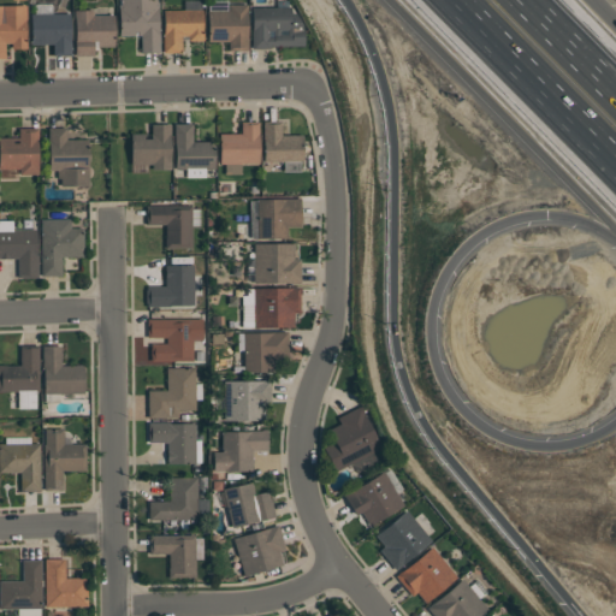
[(158,0),(159,51),(141,52),(141,34),(137,35),(137,31),(134,31),(134,35),(119,35),(118,0),(158,0)]
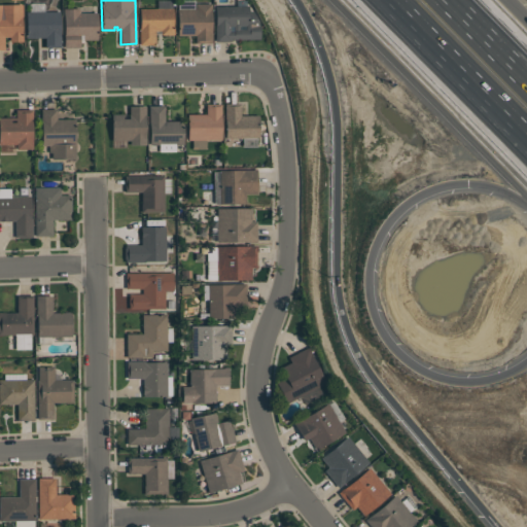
[(140,8),(157,7),(156,0),(172,0),(172,7),(173,7),(173,19),(173,27),(174,27),(174,34),(161,34),(161,30),(154,30),(155,44),(139,44),(139,30),(140,30),(140,8)]
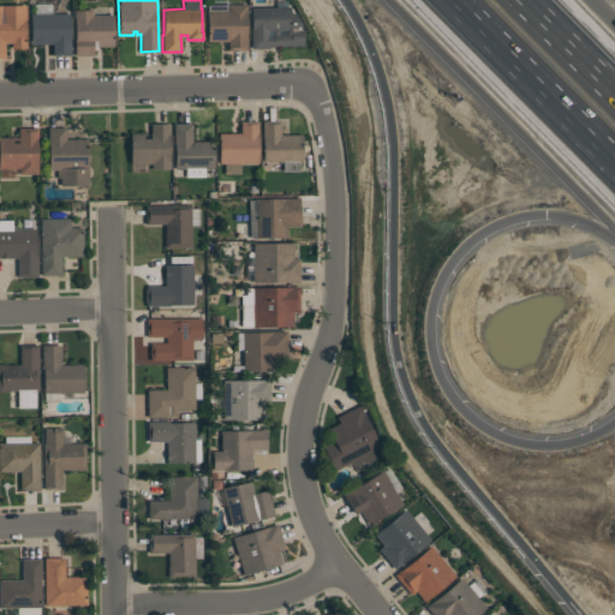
[(246,4),(248,49),(228,49),(227,40),(208,41),(207,10),(228,10),(228,4),(246,4)]
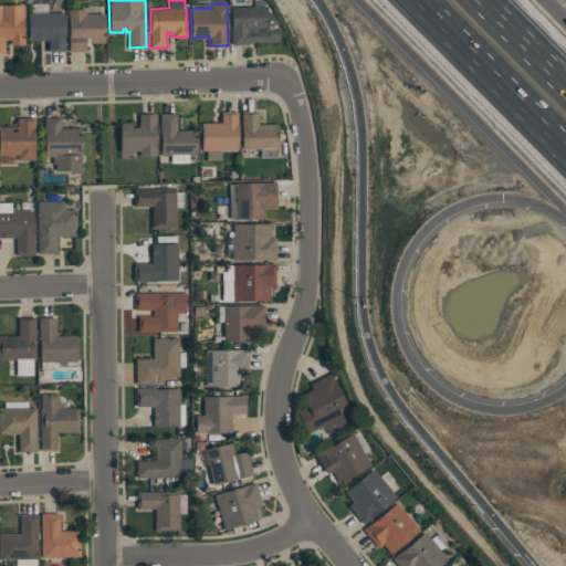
[(0,53),(0,4),(24,4),(24,44),(10,44),(10,40),(4,40),(4,53),(0,53)]
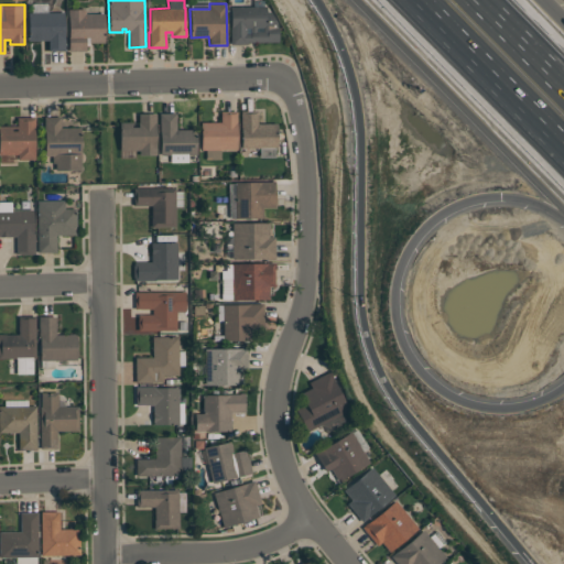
[(277,22),(277,28),(279,28),(279,41),(247,42),(247,43),(230,43),(229,25),(231,25),(230,6),(267,6),(267,11),(271,11),(275,19),(277,22)]
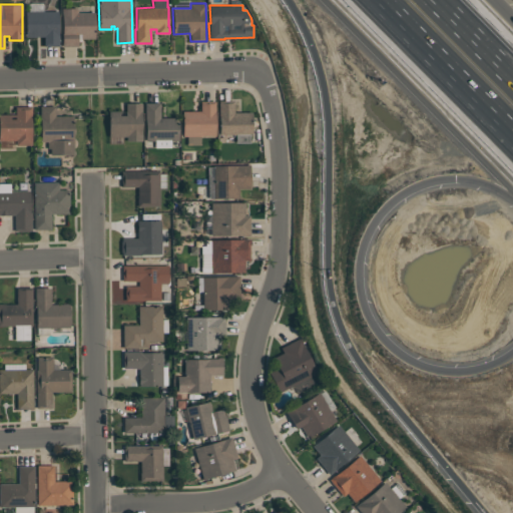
[(62,46),(62,12),(61,12),(61,8),(69,7),(77,8),(77,12),(95,12),(95,24),(95,38),(78,38),(78,46),(62,46)]
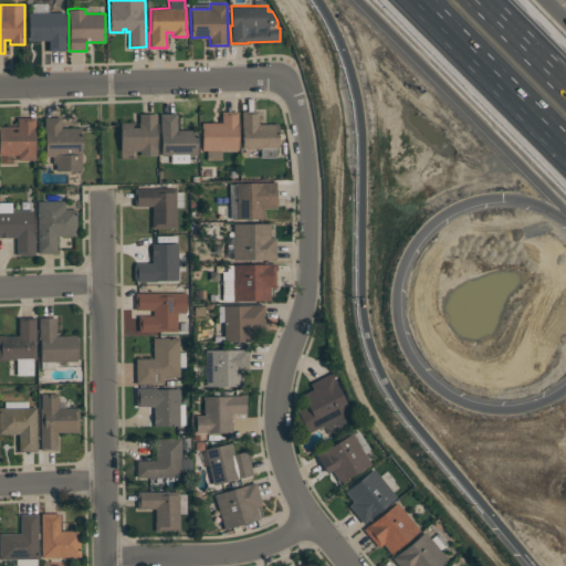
[(48,40),(29,40),(29,12),(64,12),(64,50),(49,51),(48,40)]
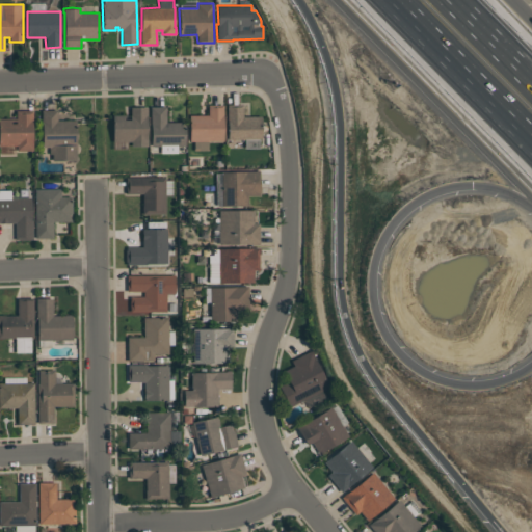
[(223,140),(208,140),(208,151),(194,151),(194,140),(189,140),(189,114),(208,115),(208,104),(223,104),(223,140)]
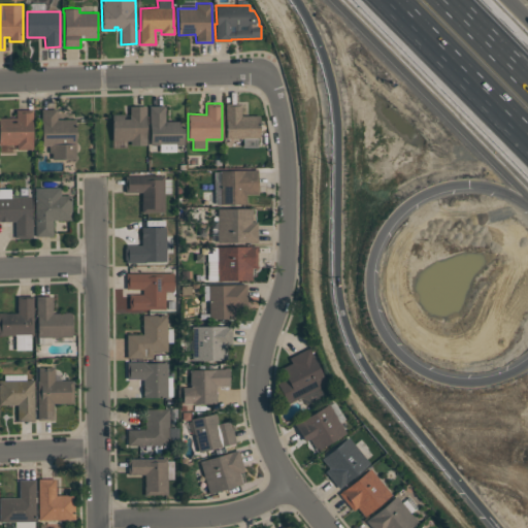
[(259,114),(260,137),(257,137),(257,146),(242,146),(242,138),(226,138),(226,118),(225,118),(225,103),(240,103),(240,116),(259,114)]
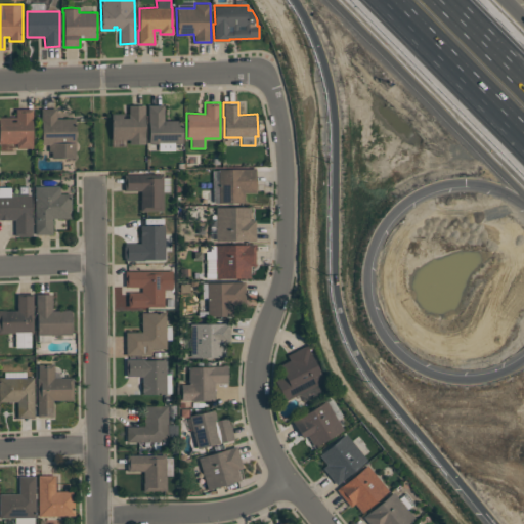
[(144,143),(129,143),(129,139),(112,139),(112,113),(122,113),(122,117),(129,117),(128,105),(137,104),(145,105),(145,111),(144,111),(144,136),(145,136),(145,143),(144,143)]
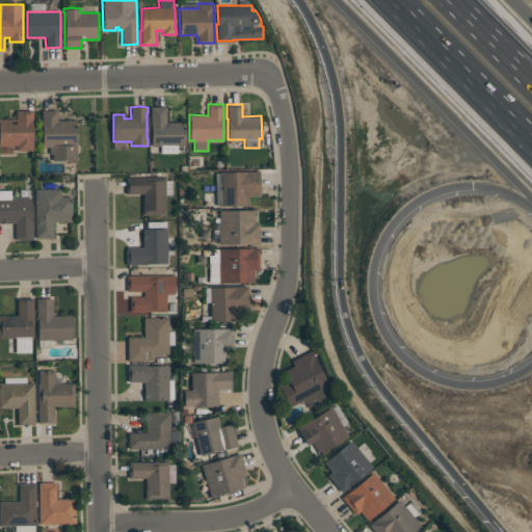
[(185,145),(177,145),(177,153),(160,153),(160,145),(151,145),(151,123),(151,106),(165,106),(166,122),(185,122),(185,145)]
